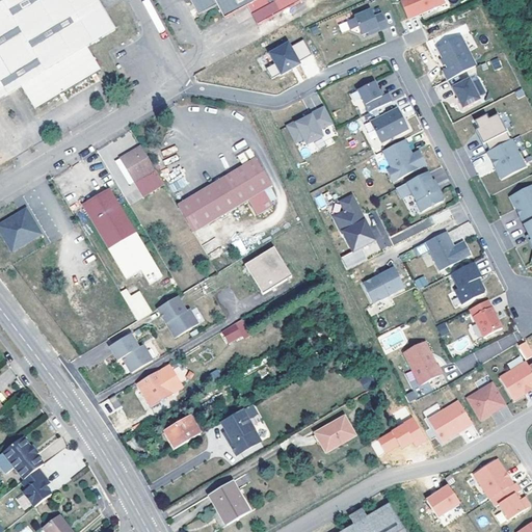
[(0,0),(0,99),(21,87),(35,111),(101,72),(86,47),(107,34),(115,30),(97,0),(0,0)]
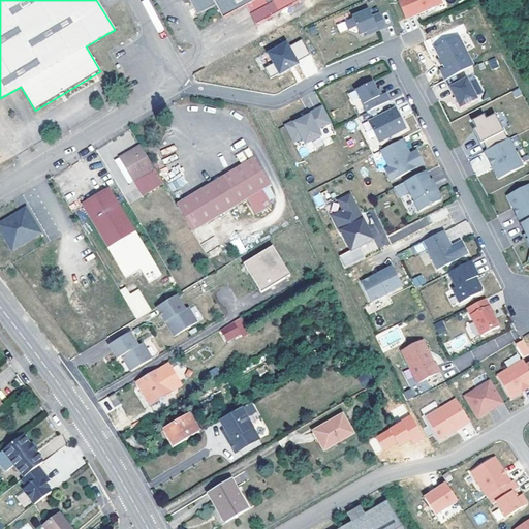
[(187,0),(196,16),(215,5),(222,19),(244,7),(255,26),(300,2),(299,0),(187,0)]
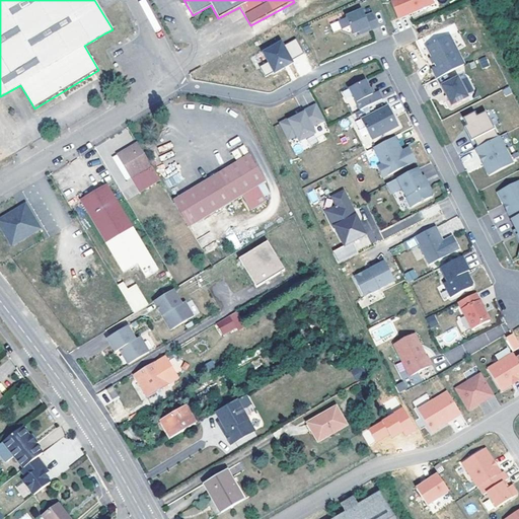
[(434,0),(403,0),(410,13),(435,2),(434,0)]
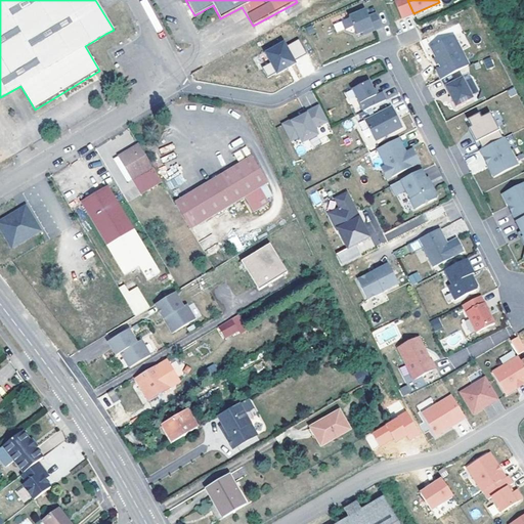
[(350,16),(343,18),(346,28),(353,25),(357,33),(363,30),(364,33),(383,25),(377,11),(369,15),(366,8),(349,15),(350,16)]
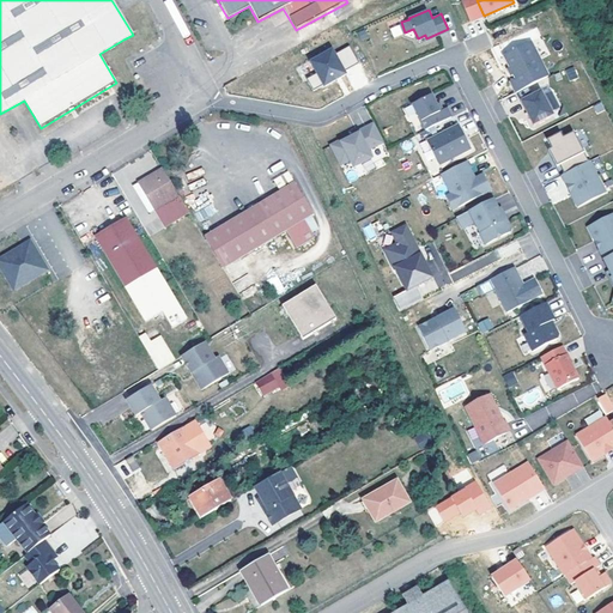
[(399,24),(389,28),(394,38),(404,34),(399,24)]
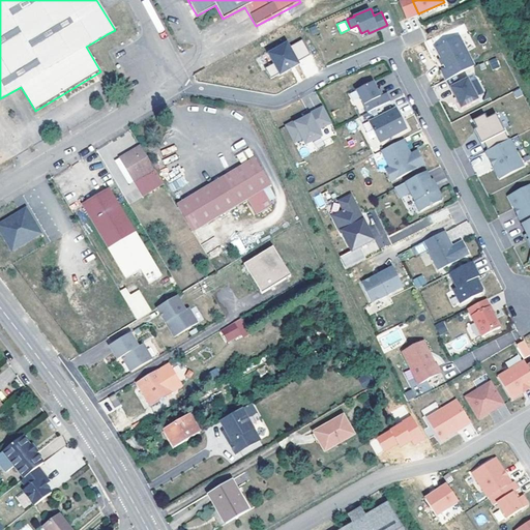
[(447,66),(442,68),(447,78),(475,64),(460,34),(437,46),(442,56),(445,63),(447,66)]
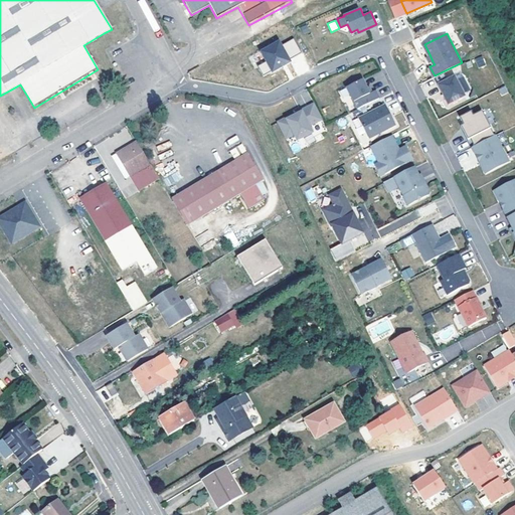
[(279,39),(260,49),(271,70),(302,54),(294,38),(282,44),(279,39)]
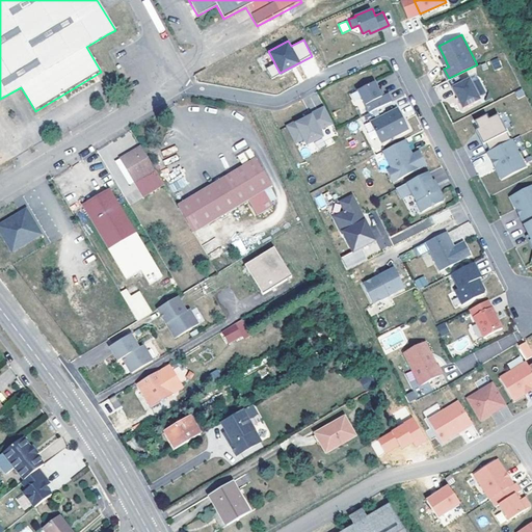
[(499,58),(490,60),(493,70),(502,68),(499,58)]
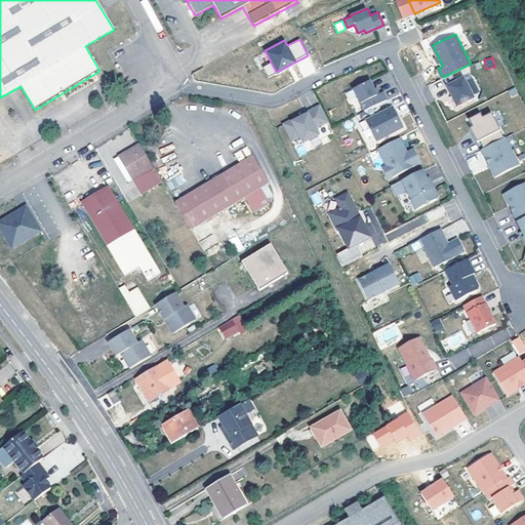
[(270,63),(263,66),(268,77),(275,73),(270,63)]
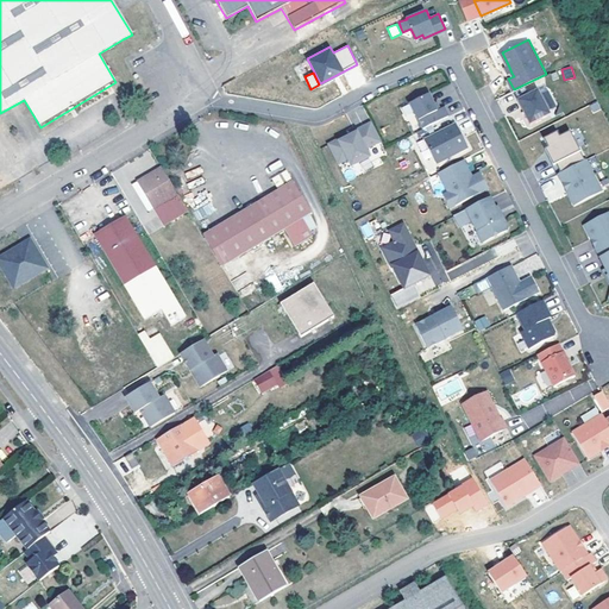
[(539,88),(519,99),(531,123),(551,113),(539,88)]
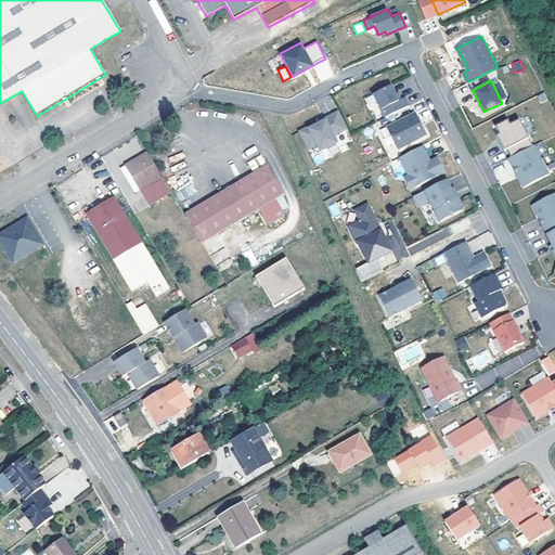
[(373,92),(385,116),(409,104),(404,97),(400,98),(398,100),(395,93),(390,85),(373,92)]
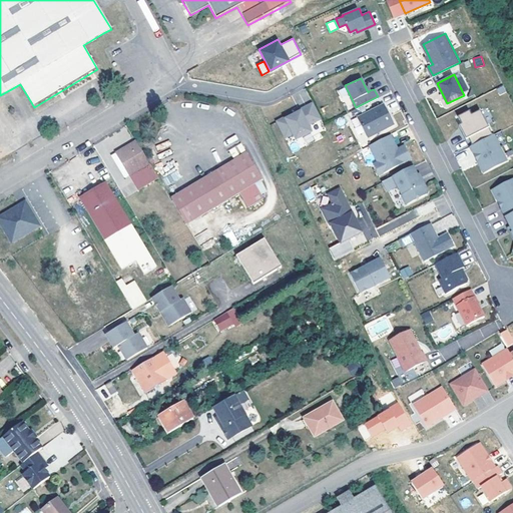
[(501,85),(495,90),(501,96),(507,91),(501,85)]
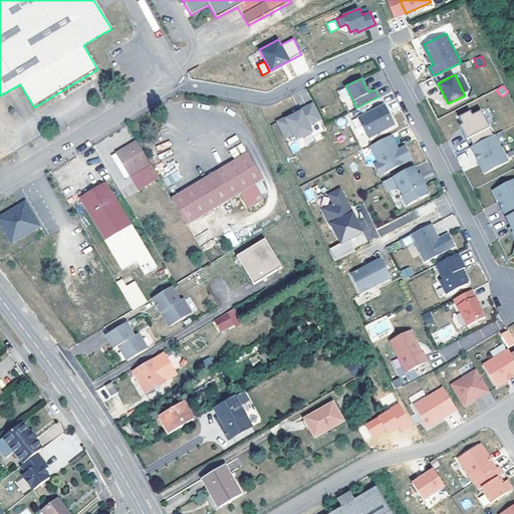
[(342,103),(351,100),(345,87),(337,90),(342,103)]
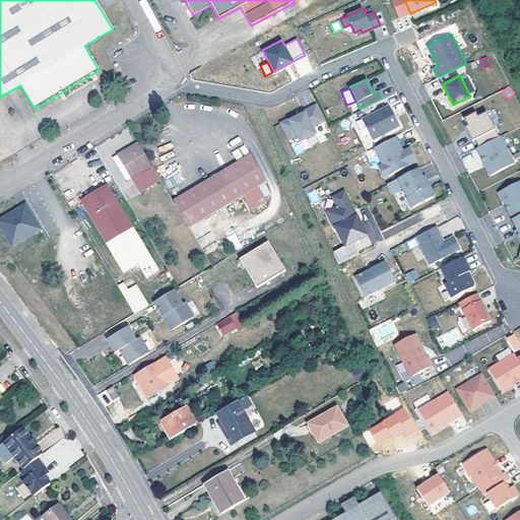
[(389,104),(362,118),(373,138),(399,125),(389,104)]
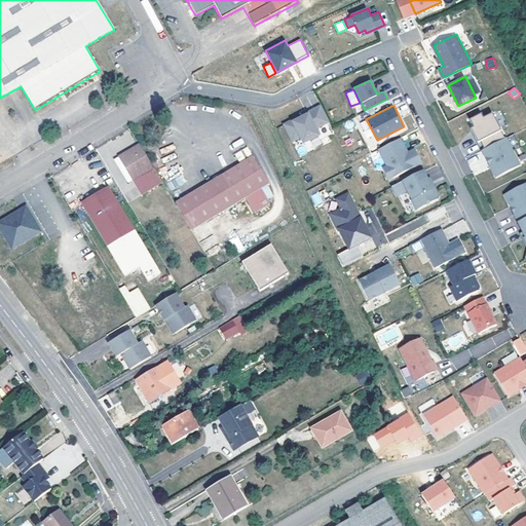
[(314,130),(329,123),(321,107),(307,113),(308,115),(305,117),(293,123),(292,121),(284,125),(293,143),(300,139),(304,146),(318,138),(314,130)]
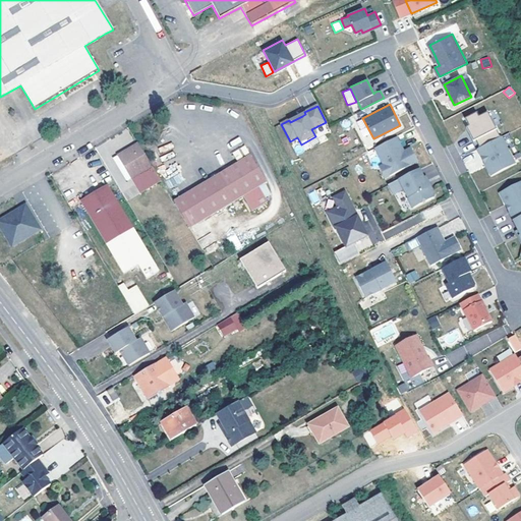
[(464,117),(477,145),(499,134),(487,111),(478,116),(476,111),(464,117)]
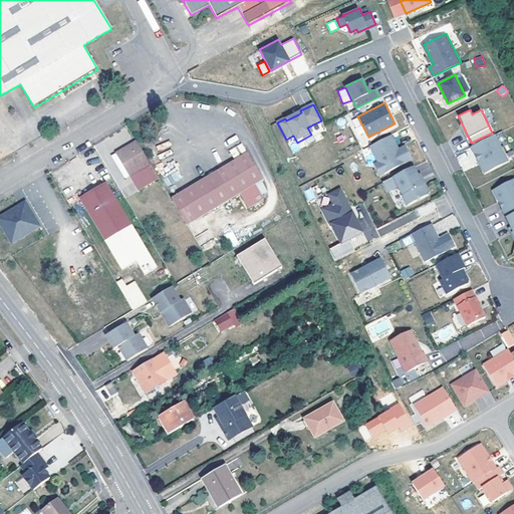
[(358,117),(351,119),(357,135),(364,133),(358,117)]
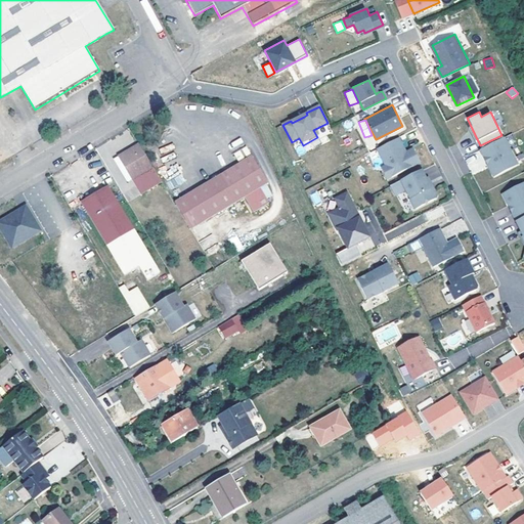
[(506,135),(481,147),(485,155),(487,155),(491,163),(489,163),(495,175),(519,163),(506,135)]
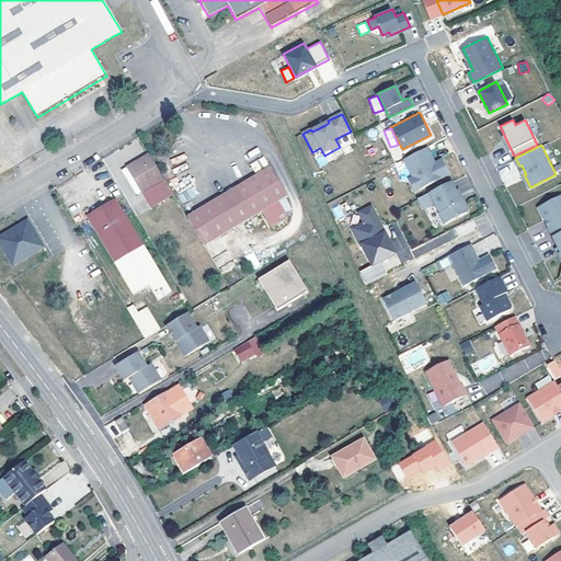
[(426,146),(403,158),(412,175),(408,178),(414,191),(450,172),(443,158),(434,161),(426,146)]
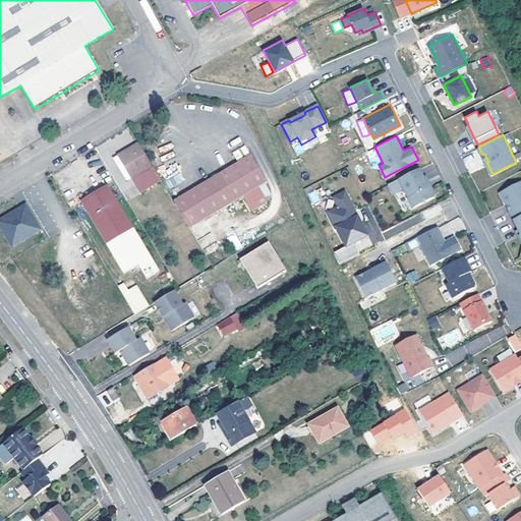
[(232,152),(236,160),(249,153),(245,145),(232,152)]
